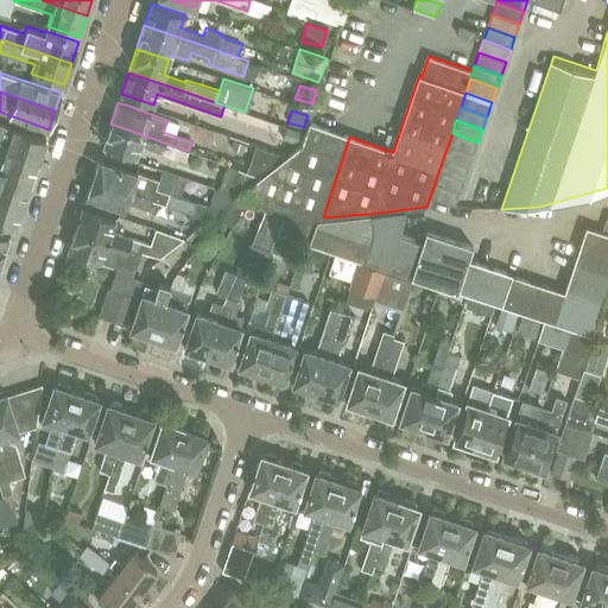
[(0,145),(38,159),(45,138),(0,122),(0,145)]
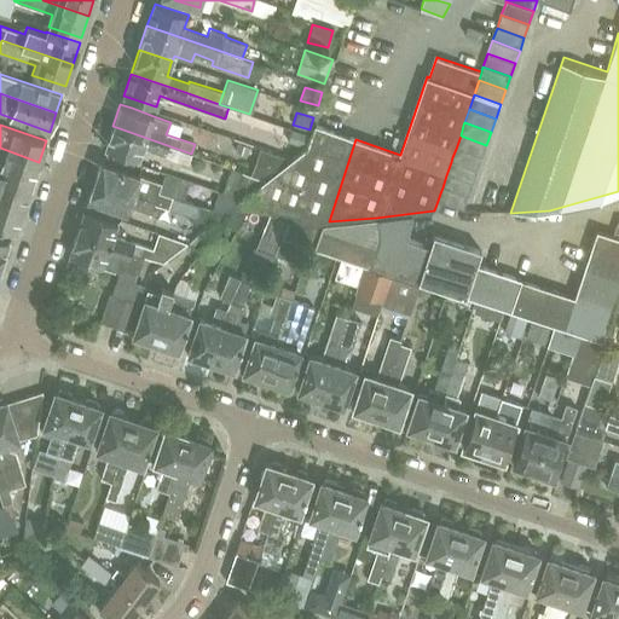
[(289,218),(329,221),(356,139),(317,125),(310,146),(294,158),(268,179),(244,200),(285,217),(289,218)]
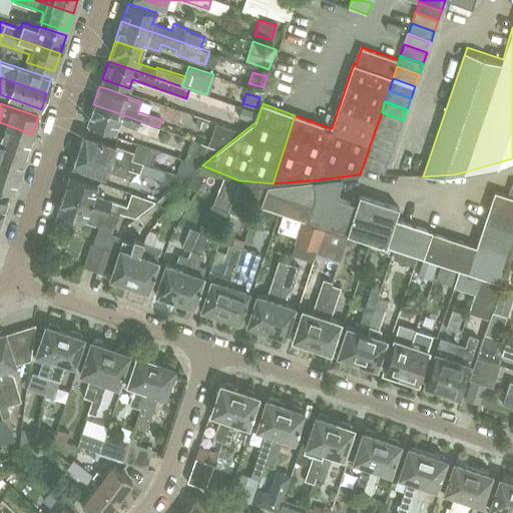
[(156,134),(158,127),(93,104),(87,122),(114,132),(118,121),(136,127),(156,134)]
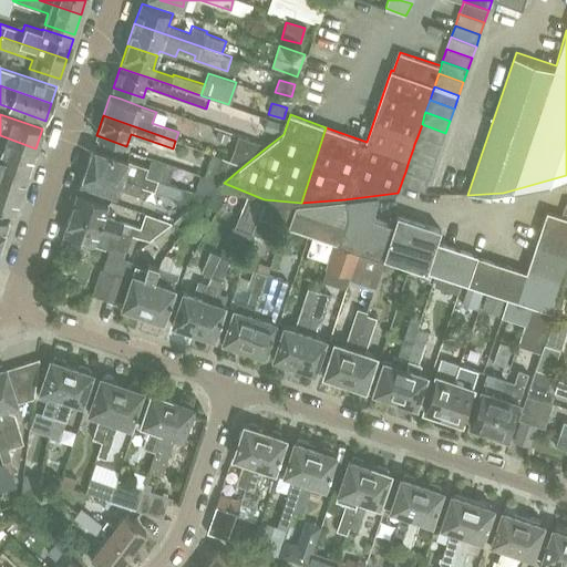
[(284,123),(267,117),(264,129),(280,134),(284,123)]
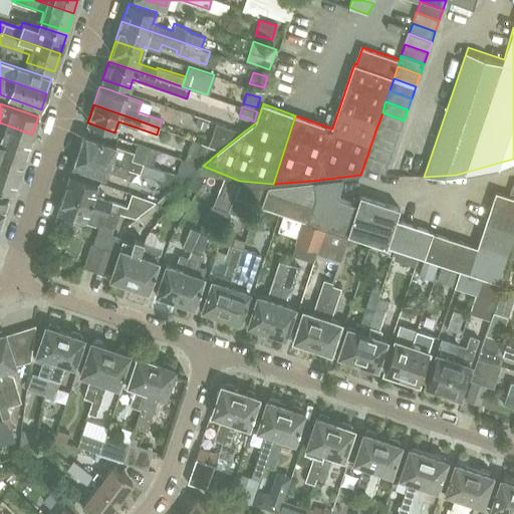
[(382,112),(378,123),(400,131),(404,120),(382,112)]
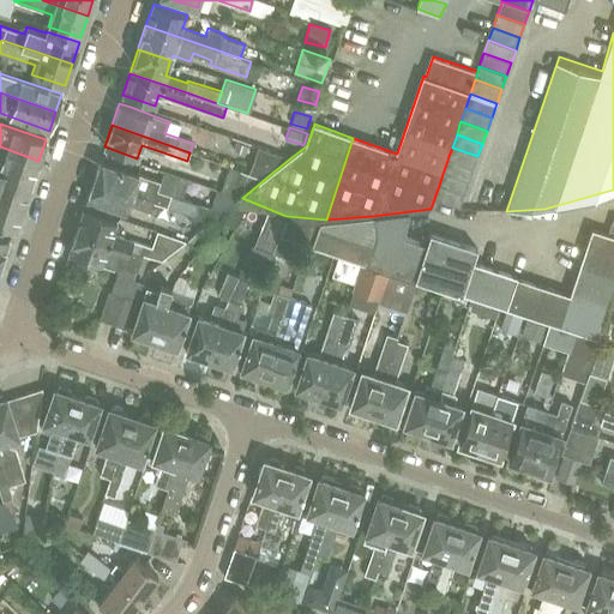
[(0,172),(31,182),(38,161),(0,146),(0,172)]
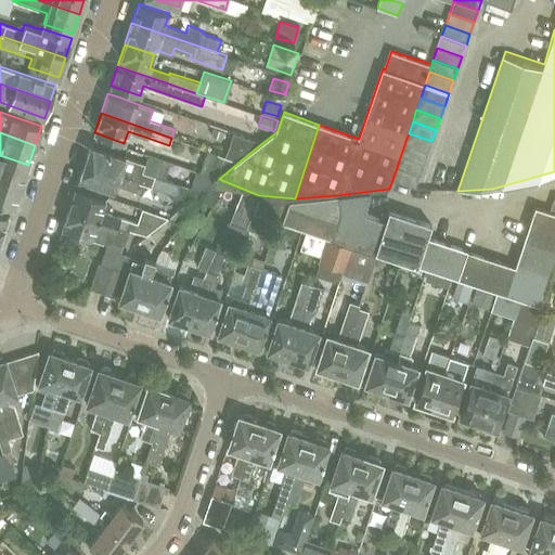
[(224,156),(241,160),(263,142),(232,132),(224,156)]
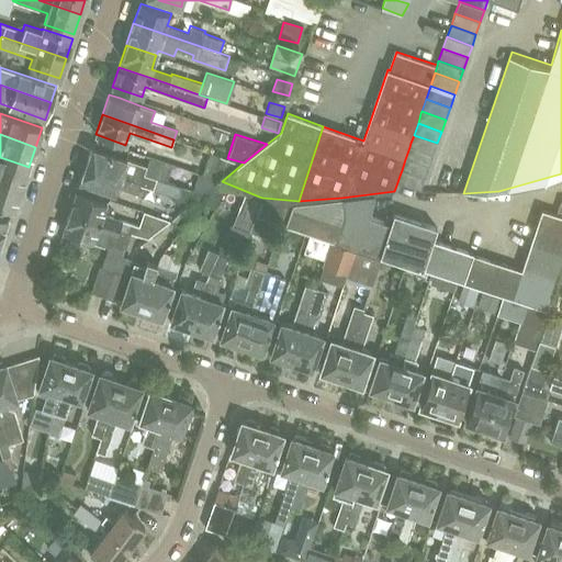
[(414,135),(411,143),(409,147),(433,155),(437,143),(414,135)]
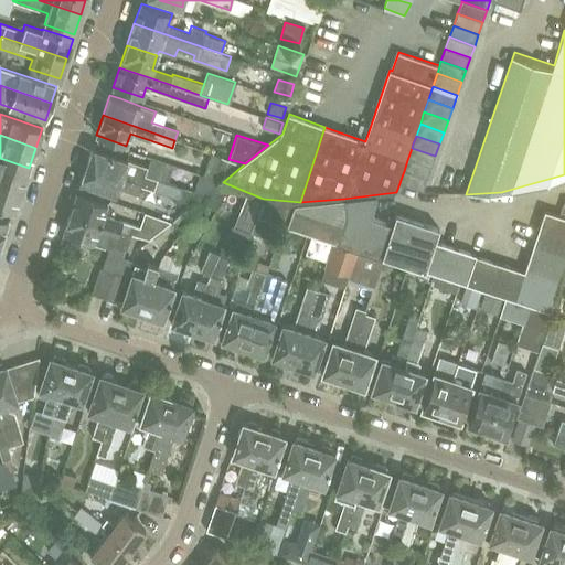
[(85,168),(141,184),(180,198),(183,189),(145,176),(148,167),(102,151),(92,148),(85,168)]
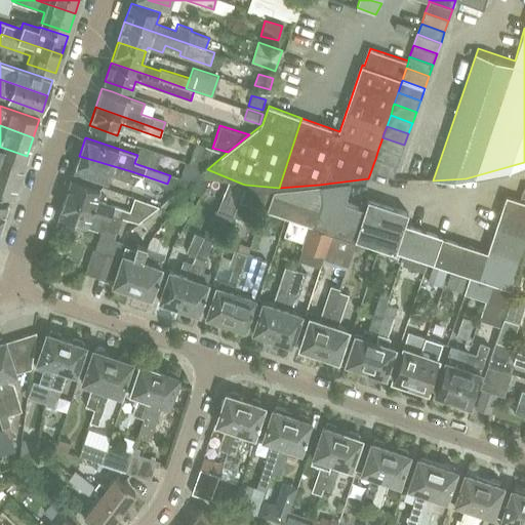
[(382,137),(378,149),(401,156),(404,145),(382,137)]
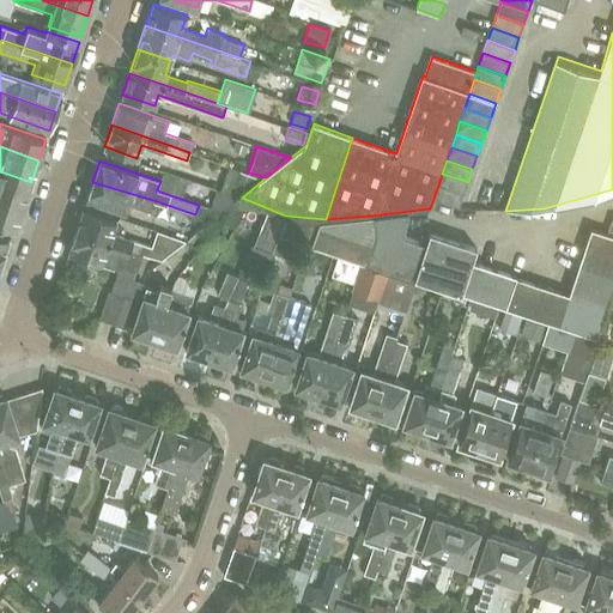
[(231,193),(242,198),(266,177),(248,173),(238,170),(231,193)]
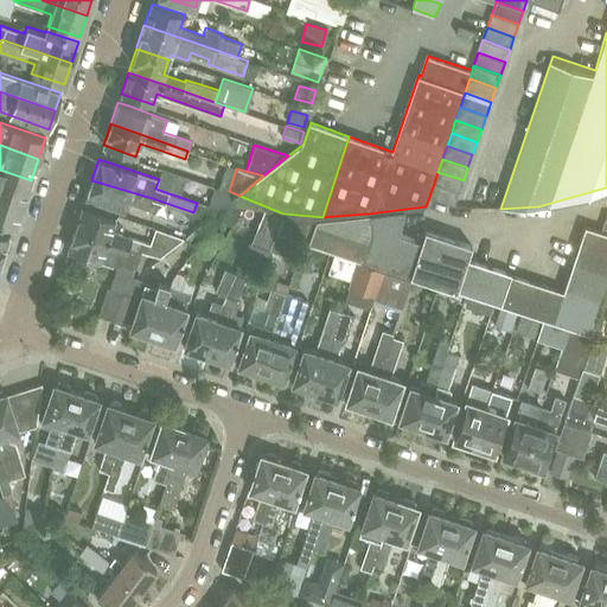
[(438,172),(434,184),(459,193),(464,180),(438,172)]
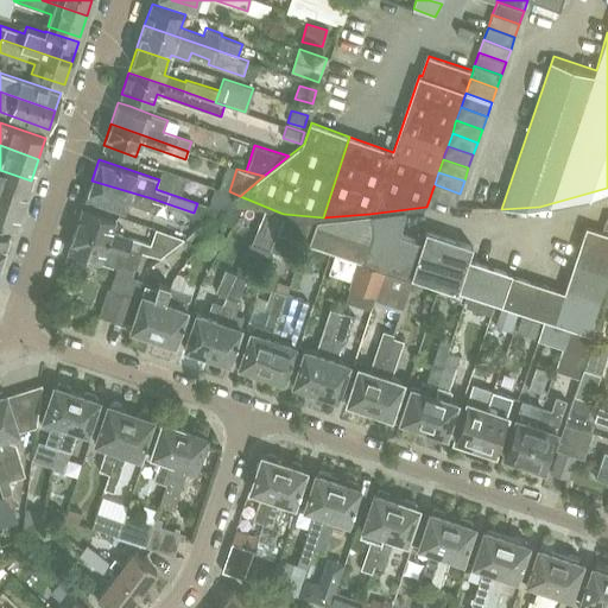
[(0,198),(23,206),(30,185),(0,175),(0,198)]
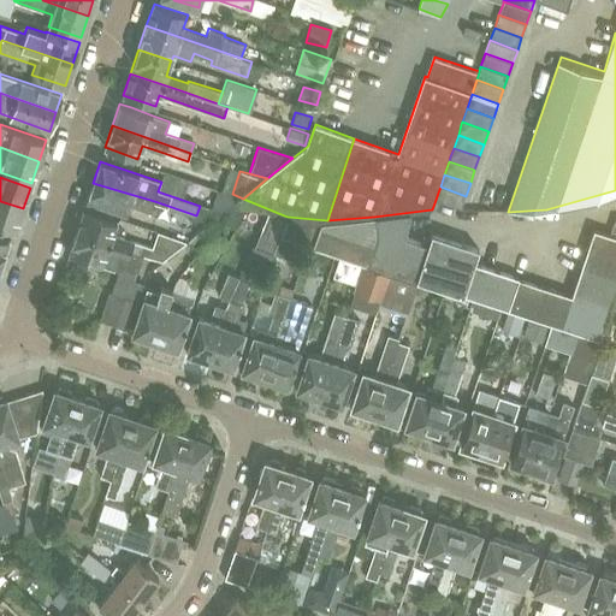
[(154,201),(93,183),(87,201),(125,214),(124,218),(136,221),(141,208),(150,212),(154,201)]
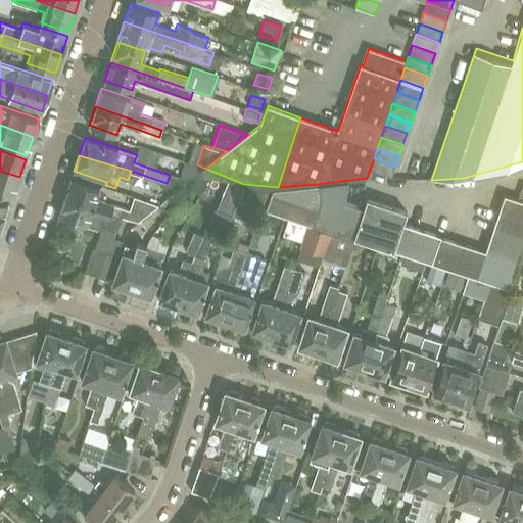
[(374,158),(372,163),(370,170),(391,178),(395,167),(374,158)]
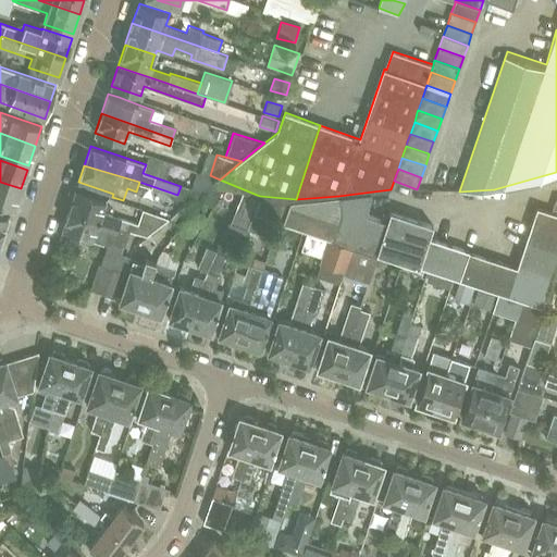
[(198,180),(210,187),(218,180),(201,174),(198,180)]
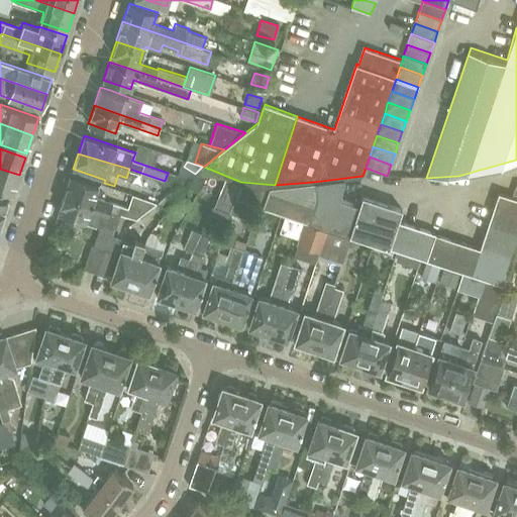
[(202,167),(195,174),(186,184),(197,191),(208,170),(202,167)]
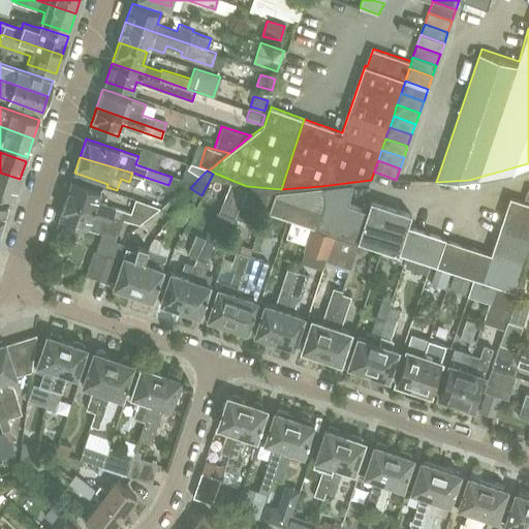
[(0,193),(13,198),(20,179),(0,173),(0,193)]
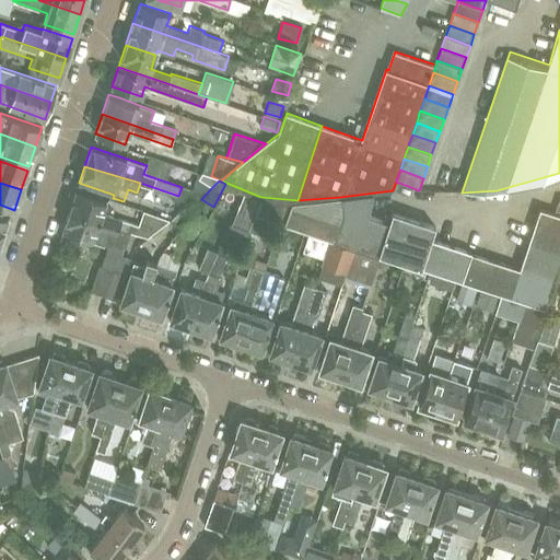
[(106,201),(76,191),(69,211),(119,229),(135,234),(147,237),(150,230),(102,213),(106,201)]
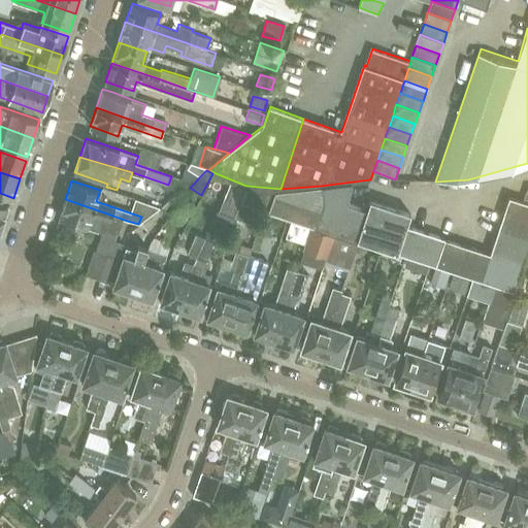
[(321,186),(281,189),(246,186),(241,200),(316,224),(324,198),(321,186)]
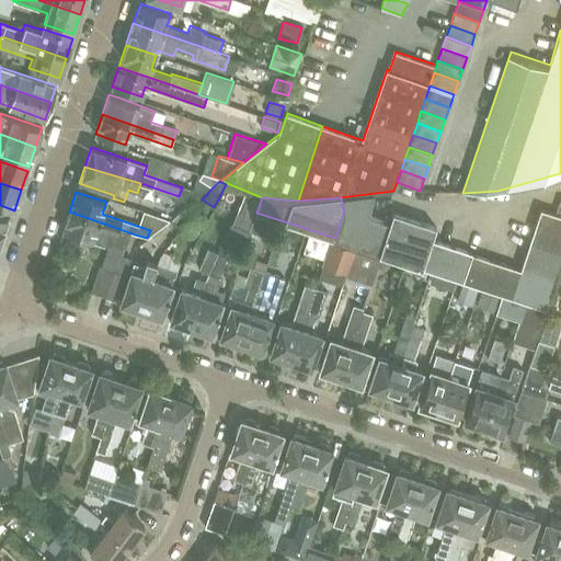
[(393,212),(391,219),(370,213),(359,247),(547,308),(560,265),(560,202),(558,213),(536,206),(516,264),(430,235),(433,225),(393,212)]
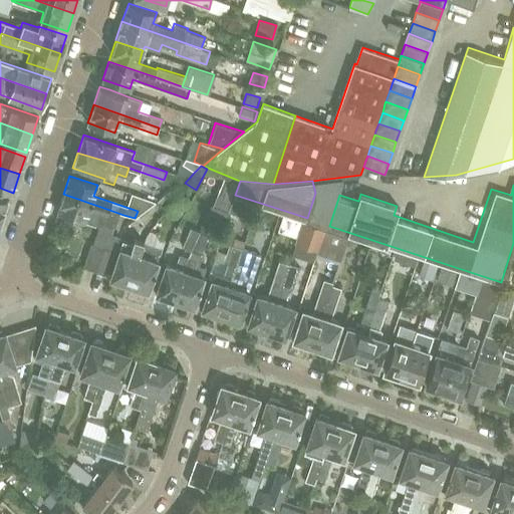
[(219,186),(211,208),(226,214),(234,192),(219,186)]
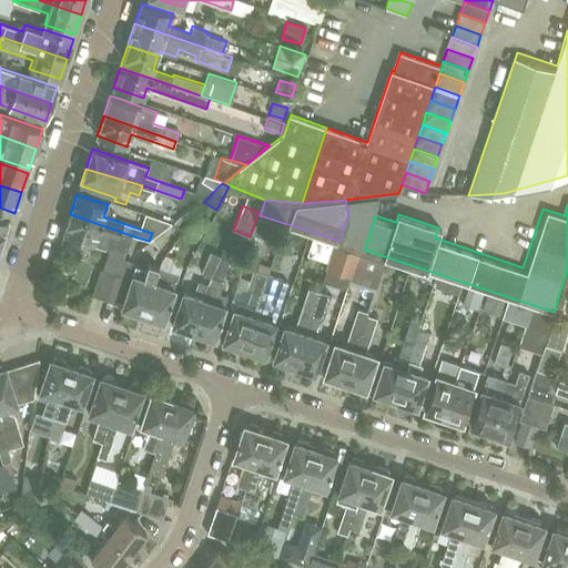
[(193,208),(170,227),(180,236),(196,211),(193,208)]
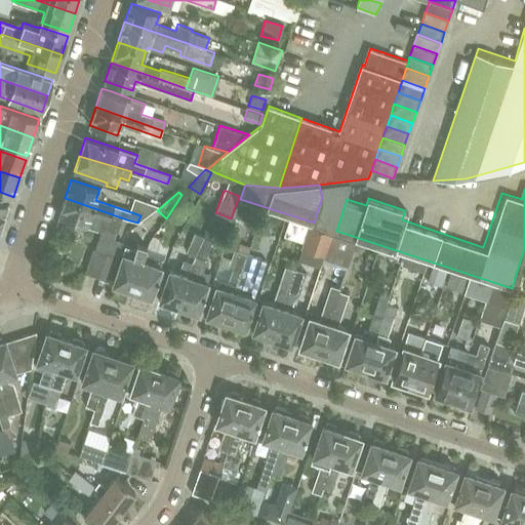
[(68,219),(70,220),(86,226),(101,231),(106,233),(112,214),(65,198),(58,216),(68,219)]
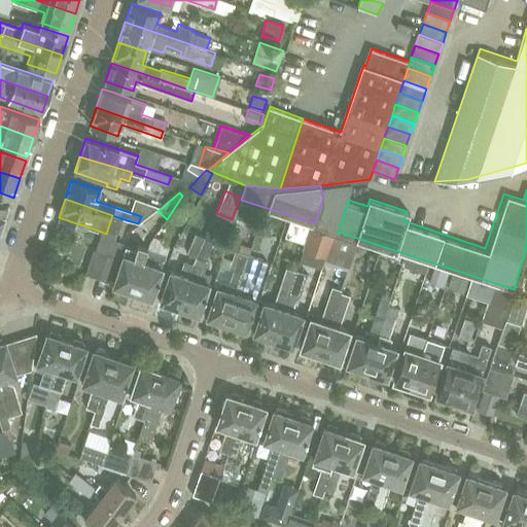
[(239,201),(234,216),(251,222),(256,207),(239,201)]
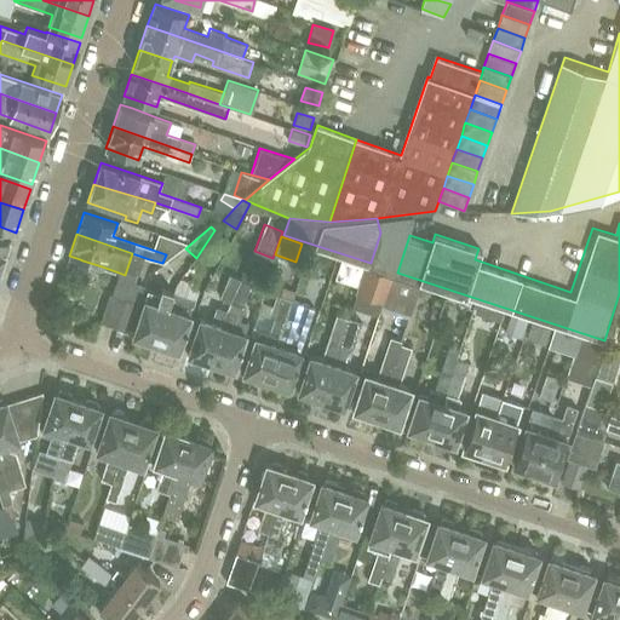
[(0,263),(1,264),(4,256),(7,254),(10,248),(7,245),(9,241),(0,237),(0,263)]
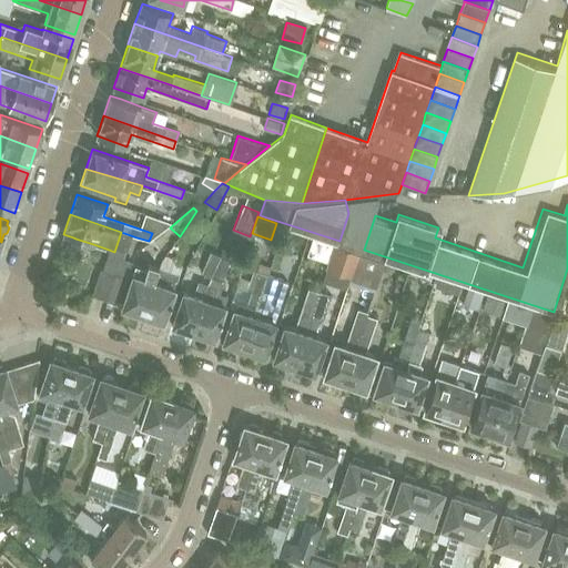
[(352,275),(359,251),(334,242),(325,267),(352,275)]
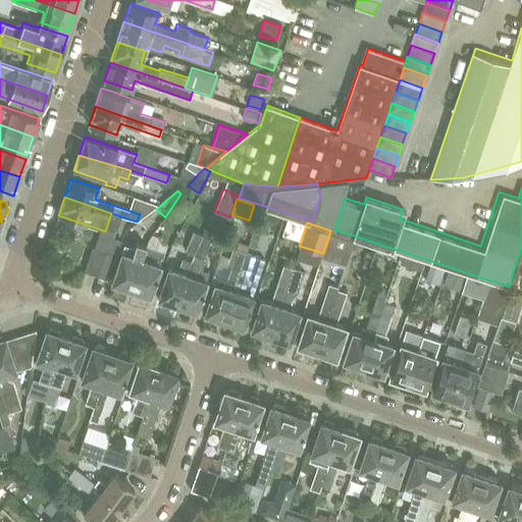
[(195,254),(202,233),(194,230),(187,251),(195,254)]
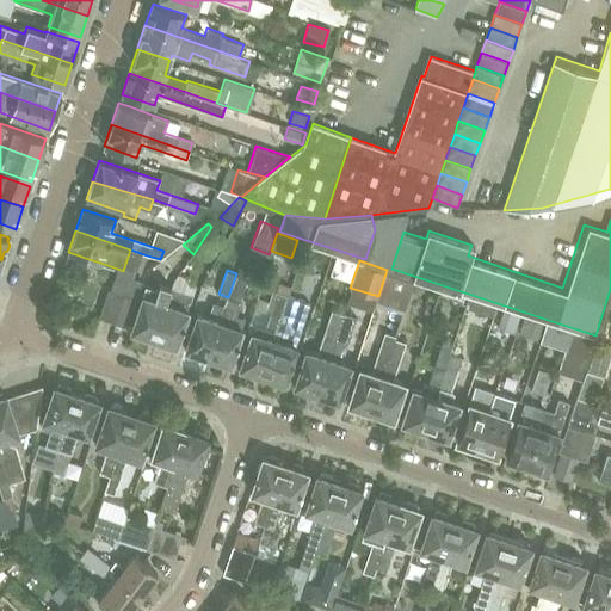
[(247,278),(236,273),(228,297),(226,306),(208,357),(217,359),(216,362),(227,365),(228,363),(232,364),(244,328),(232,325),(238,309),(247,278)]
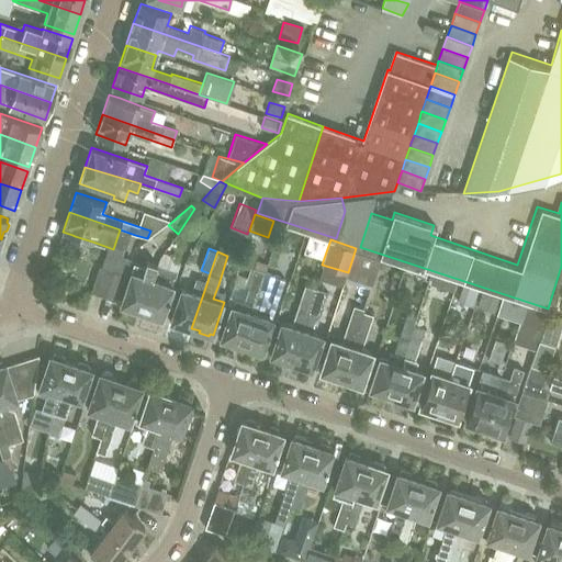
[(362,251),(357,271),(372,276),(379,256),(362,251)]
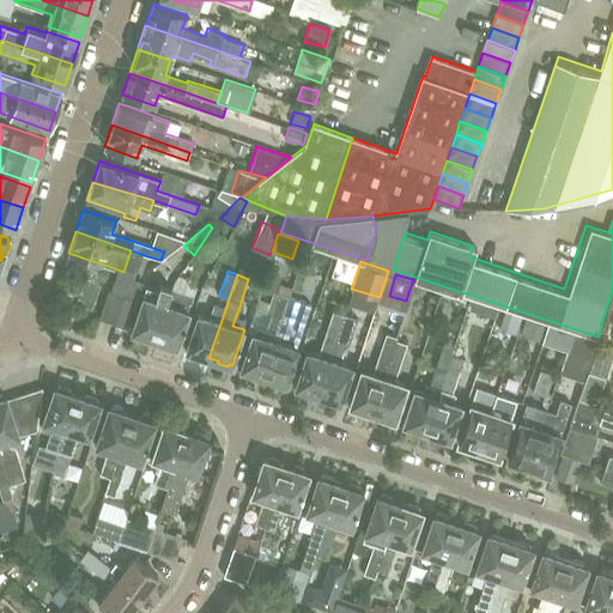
[(146,337),(155,339),(171,287),(162,285),(159,291),(147,287),(132,332),(135,332),(134,335),(146,339),(146,337)]
